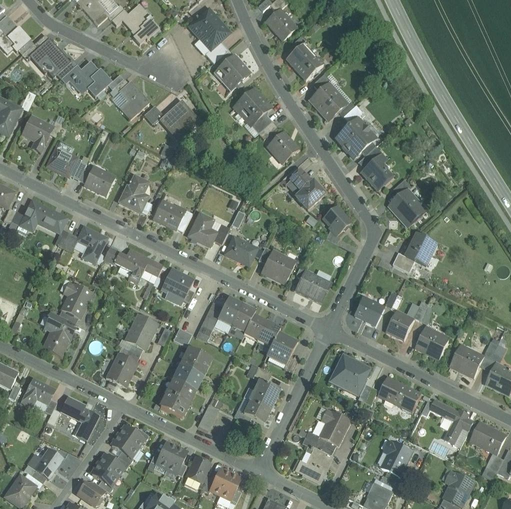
[(76,0),(75,1),(92,20),(104,10),(108,14),(117,6),(111,0),(76,0)]
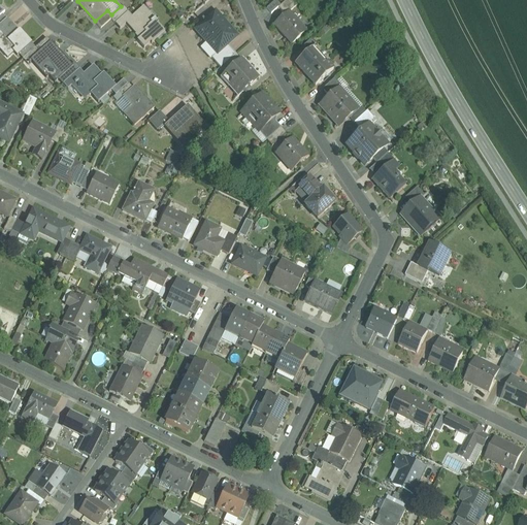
[(272,0),(265,6),(270,11),(277,4),(280,3),(276,0),(272,0)]
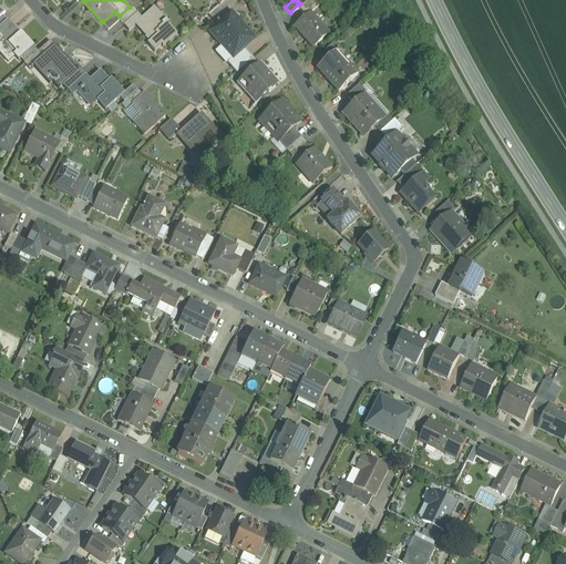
[(304,0),(300,3),(298,4),(306,13),(309,10),(309,11),(318,3),(315,0),(304,0)]
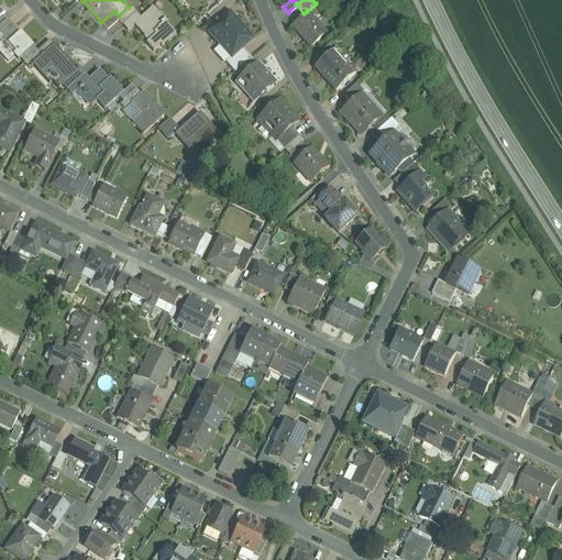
[(152,4),(140,15),(133,22),(144,34),(145,33),(149,36),(145,41),(152,48),(158,42),(161,44),(175,31),(164,20),(167,18),(165,15),(162,20),(151,7),(153,4),(152,4)]
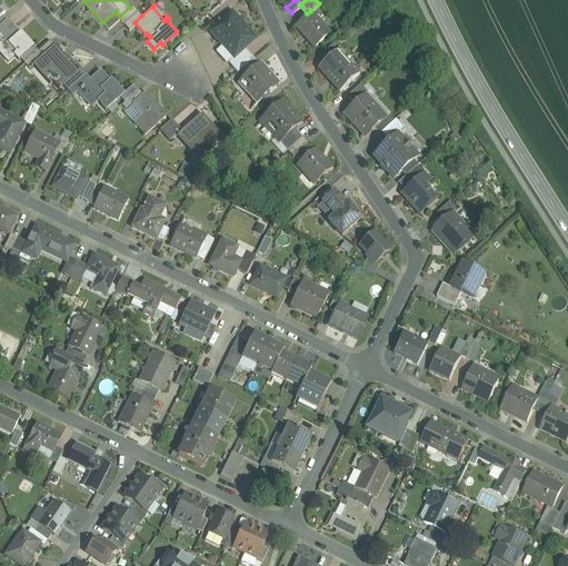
[(130,7),(120,16),(119,18),(123,22),(137,10),(132,6),(130,7)]
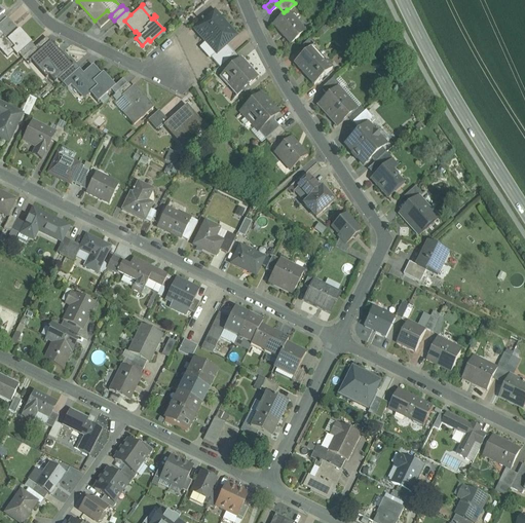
[(234,35),(219,19),(221,17),(214,8),(202,19),(201,17),(199,19),(200,20),(193,27),(201,35),(203,33),(208,38),(208,39),(217,49),(218,50),(226,42),(234,35)]
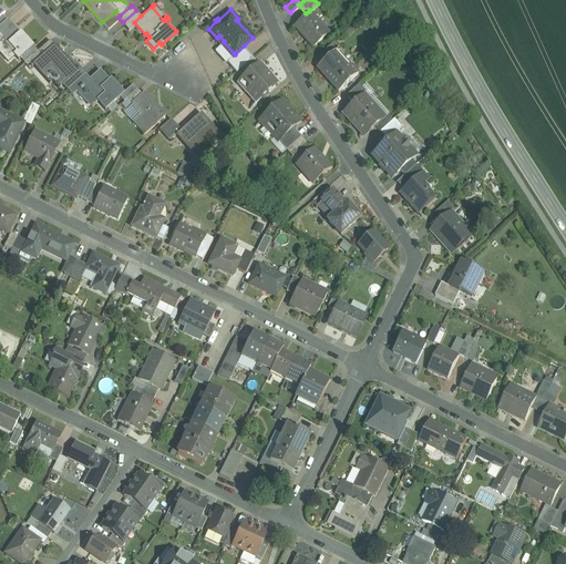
[(136,10),(123,22),(127,28),(134,22),(141,16),(136,10)]
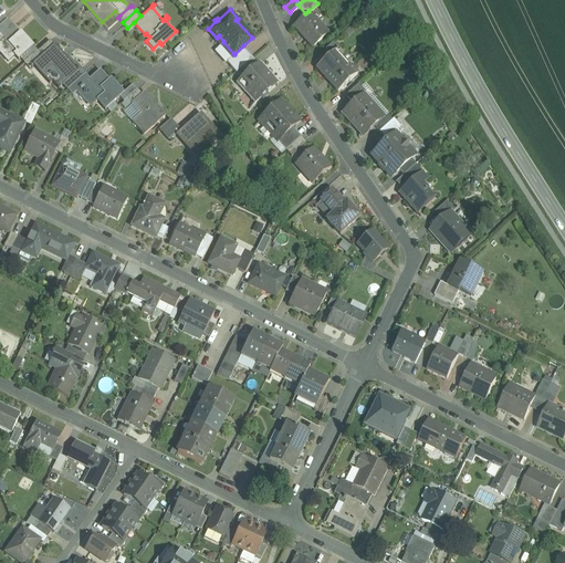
[(309,11),(309,10),(305,13),(293,23),(312,44),(327,31),(309,11)]
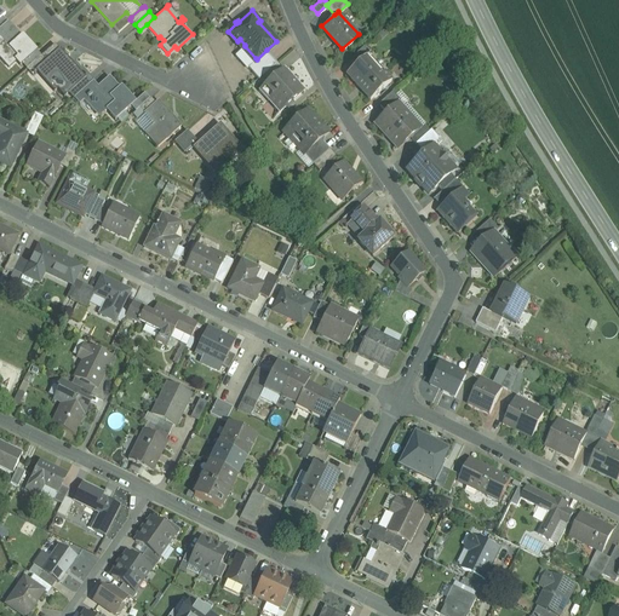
[(126,12),(112,24),(116,30),(130,19),(131,17),(126,12)]
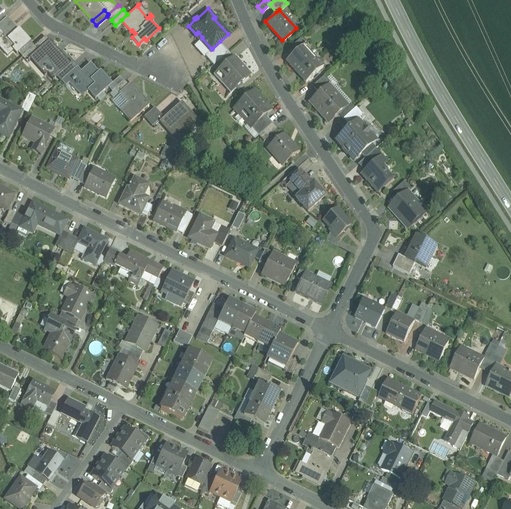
[(5,16),(0,19),(0,30),(1,31),(11,22),(5,16)]
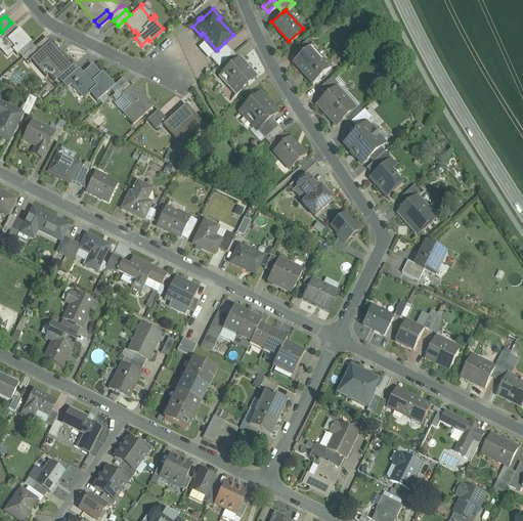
[(16,29),(11,23),(1,32),(0,31),(0,40),(2,43),(0,44),(0,47),(6,54),(12,49),(15,53),(30,41),(18,28),(16,29)]
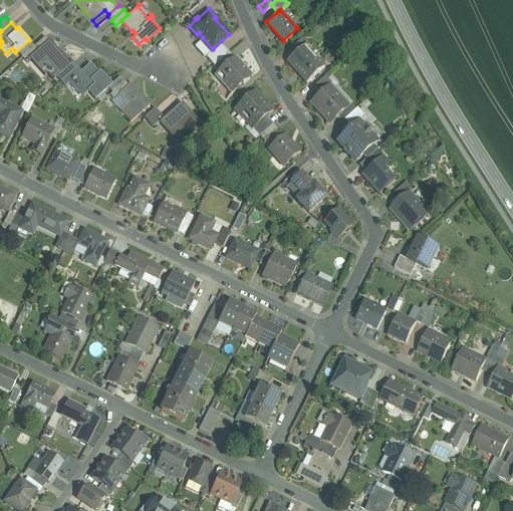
[(44,34),(33,44),(37,48),(48,39),(44,34)]
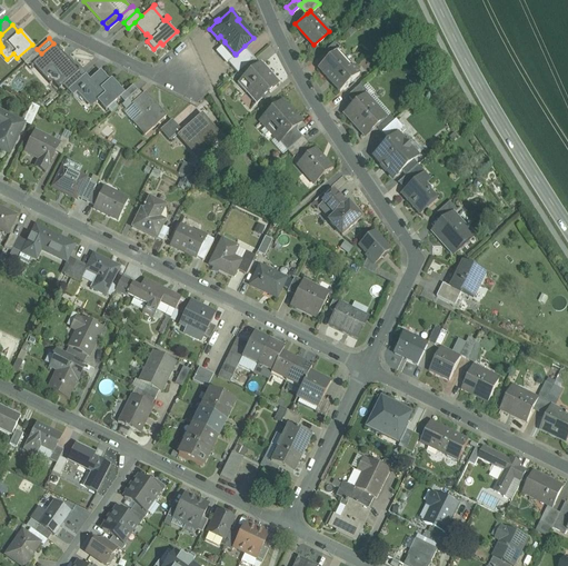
[(335,39),(324,49),(329,55),(334,50),(335,51),(338,48),(340,46),(335,39)]
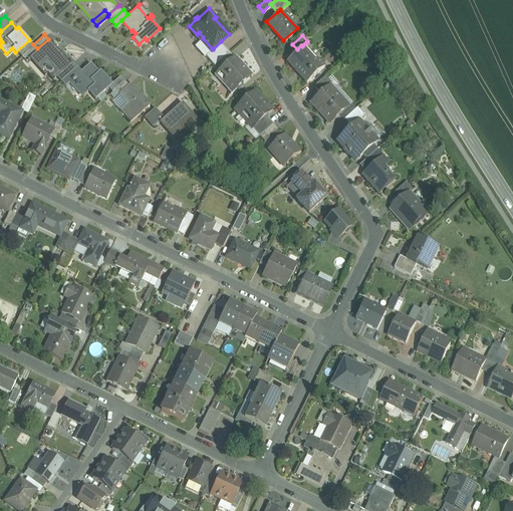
[(37,48),(31,54),(52,77),(55,74),(68,62),(48,39),(37,48)]
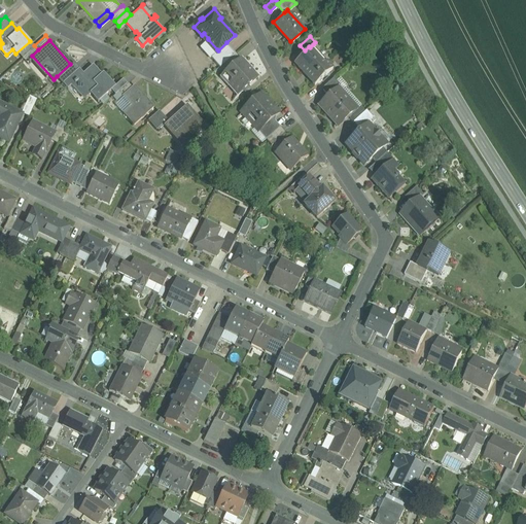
[(235,51),(226,42),(218,50),(217,49),(211,56),(219,65),(225,60),(235,51)]
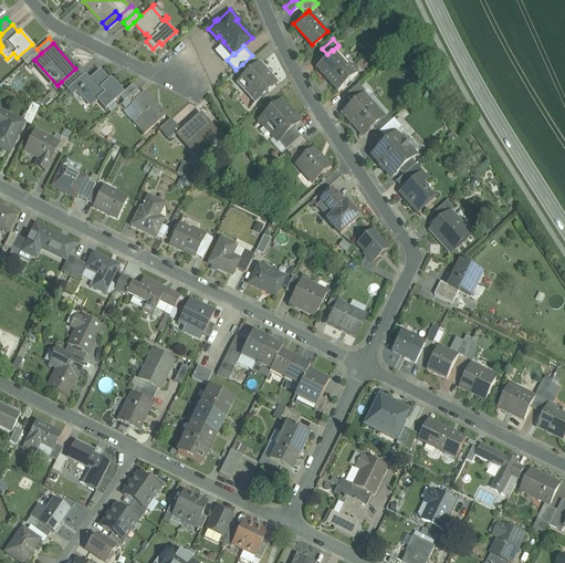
[(327,54),(316,64),(337,89),(356,71),(336,48),(333,51),(332,50),(327,54)]
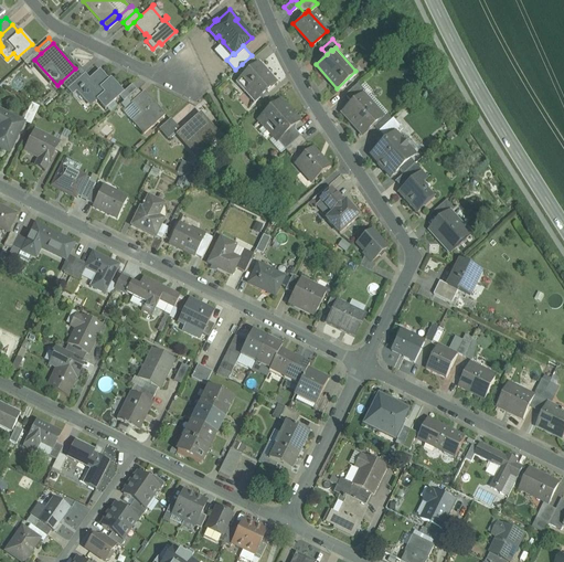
[(258,63),(252,55),(242,64),(246,70),(253,65),(254,66),(258,63)]
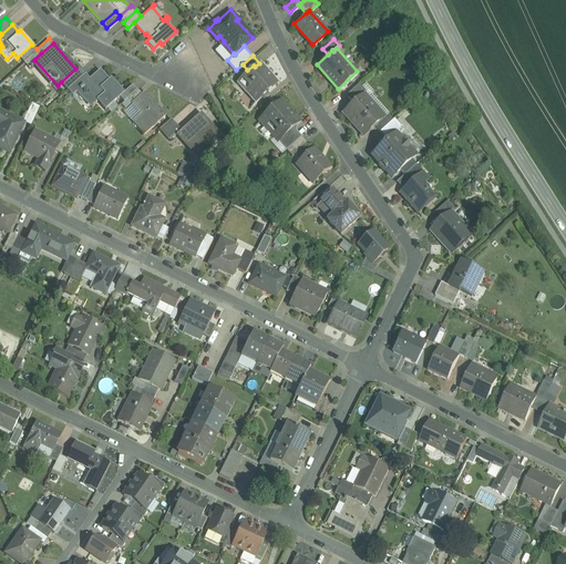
[(259,63),(255,67),(254,65),(247,70),(236,81),(255,102),(278,81),(260,61),(259,63)]
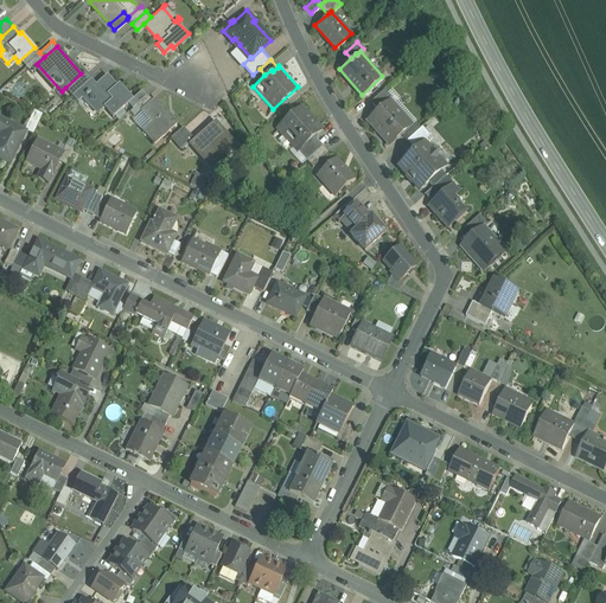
[(81,74),(65,88),(71,94),(90,77),(84,70),(81,74)]
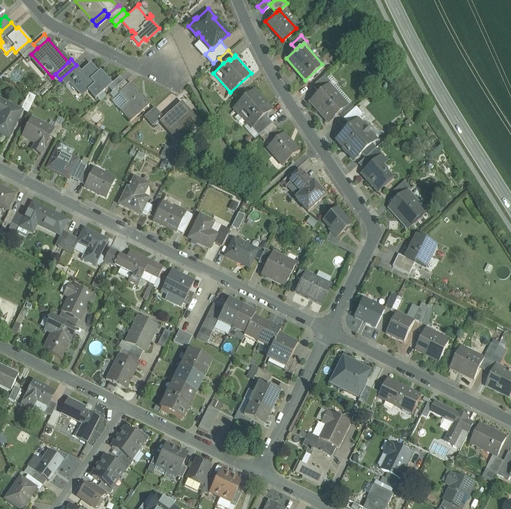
[(80,69),(68,80),(68,81),(69,82),(72,80),(83,93),(87,89),(94,97),(107,85),(111,81),(100,69),(98,71),(89,61),(80,69)]
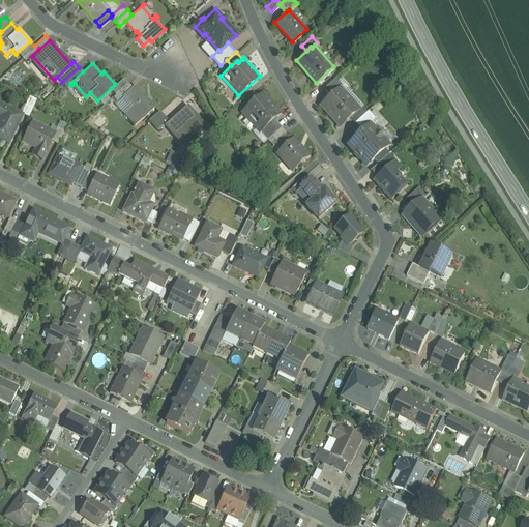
[(79,67),(62,82),(66,87),(70,84),(70,83),(83,71),(79,67)]
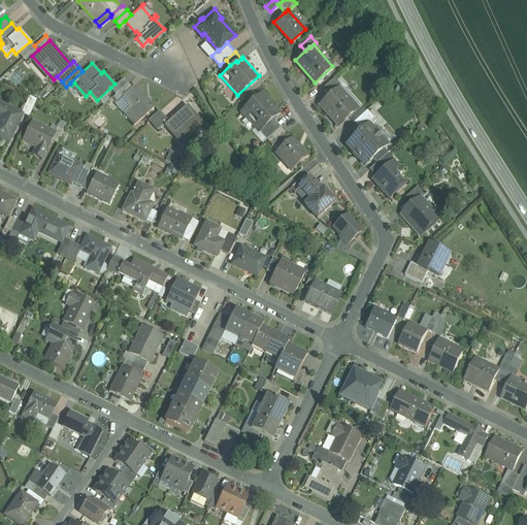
[(334,75),(322,86),(329,94),(336,87),(337,88),(341,84),(334,75)]
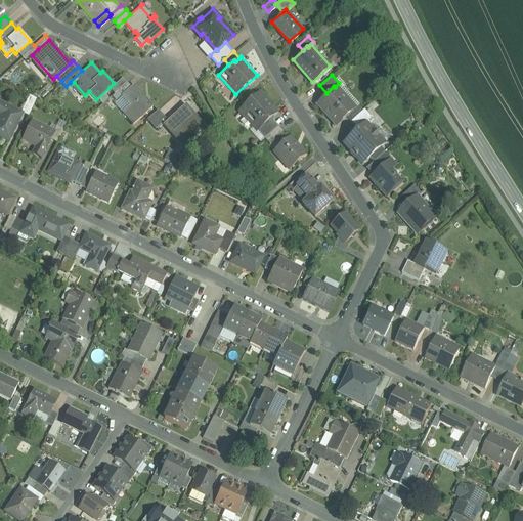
[(121,77),(114,83),(110,87),(114,92),(117,89),(126,81),(121,77)]
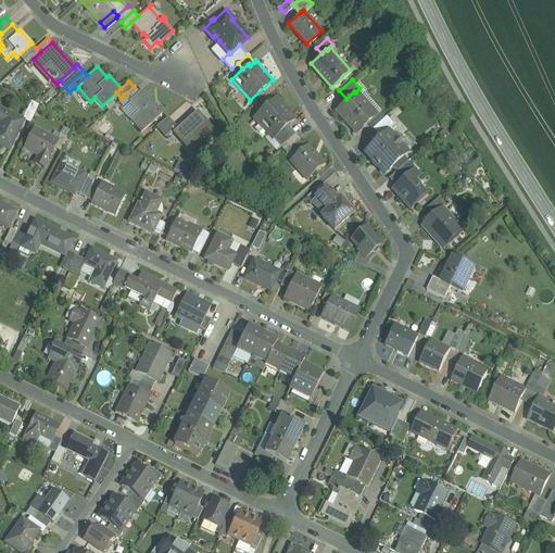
[(134,86),(124,95),(128,100),(139,91),(134,86)]
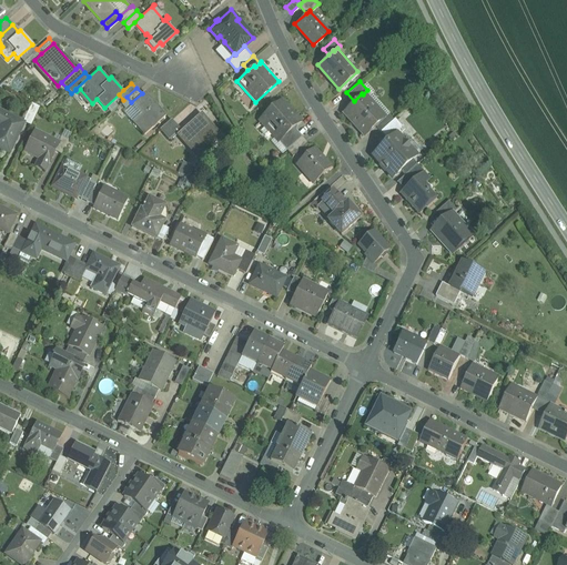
[(142,93),(131,102),(141,113),(132,120),(143,133),(165,113),(144,91),(142,93)]
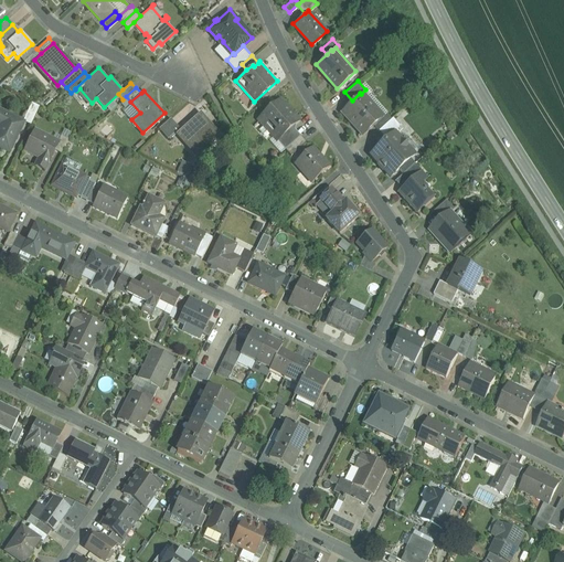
[(382,114),(374,105),(372,107),(361,94),(360,93),(352,101),(342,110),(362,133),(373,123),(382,115),(382,114)]
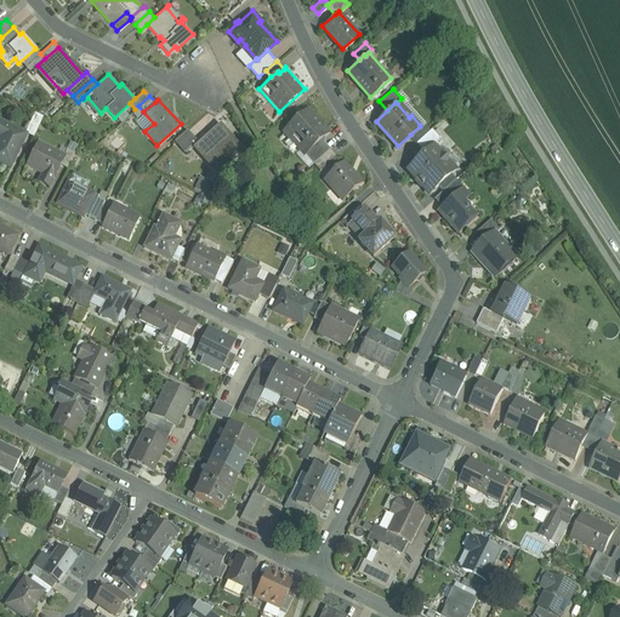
[(308,107),(284,129),(303,152),(319,138),(329,130),(308,107)]
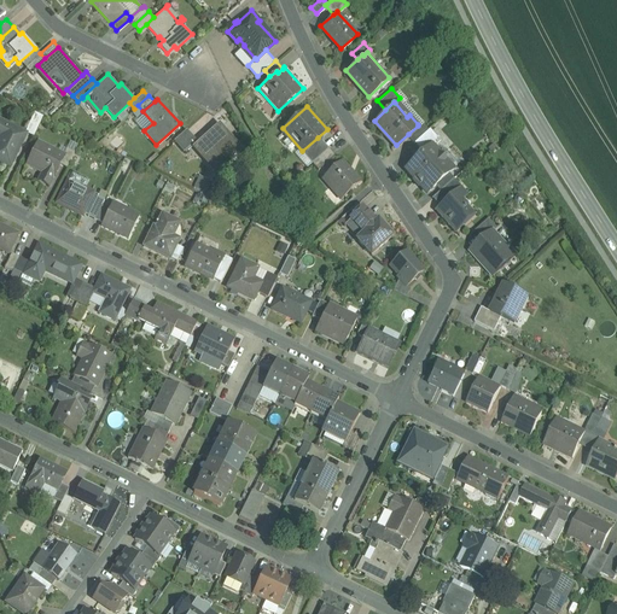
[(25,130),(0,117),(0,133),(0,159),(9,164),(25,130)]
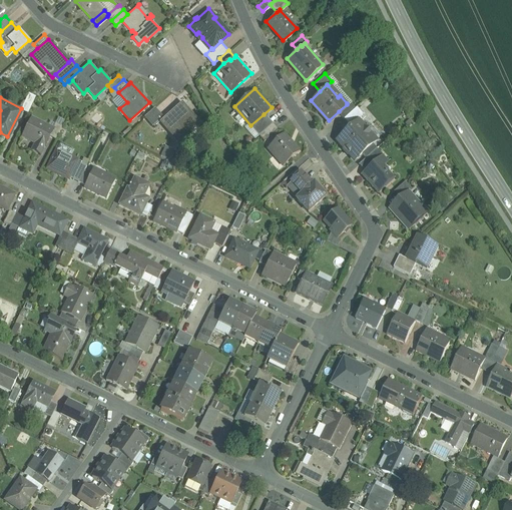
[(350,101),(347,103),(347,104),(339,111),(343,116),(352,108),(353,108),(354,106),(350,101)]
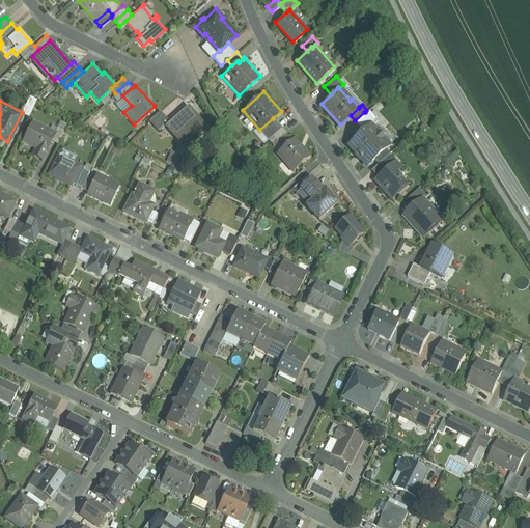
[(206,128),(188,106),(167,124),(167,126),(171,121),(189,142),(185,145),(186,146),(206,128)]
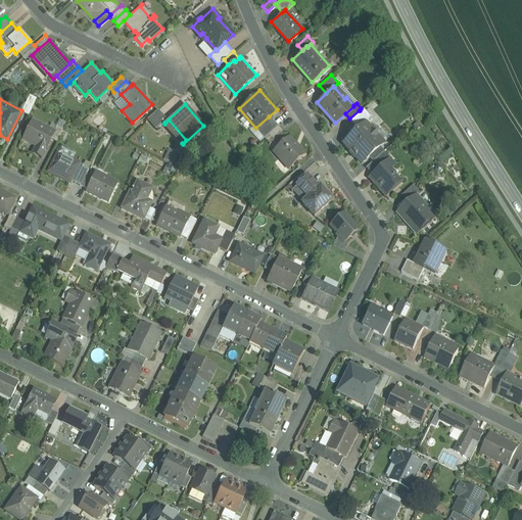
[(157,107),(146,117),(155,127),(165,117),(157,107)]
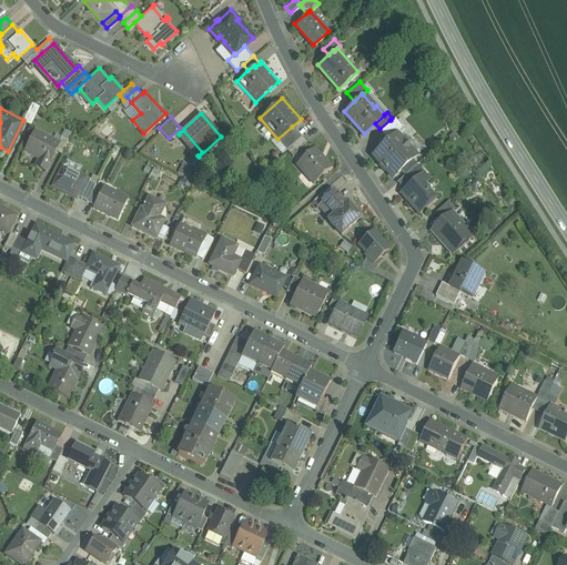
[(392,118),(391,120),(390,120),(380,129),(388,139),(390,139),(396,133),(397,133),(404,127),(394,117),(392,118)]
